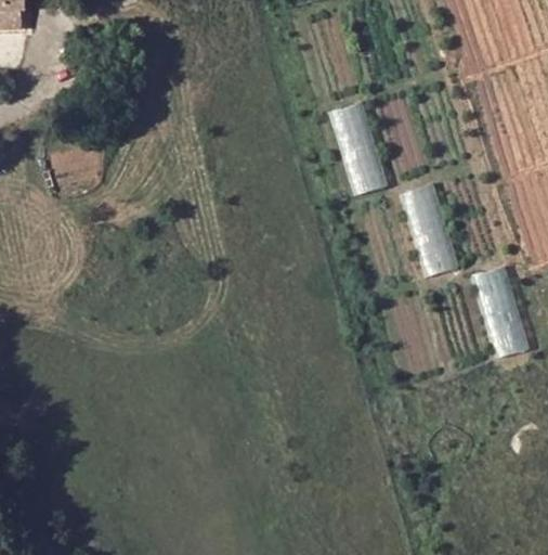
[(0,9),(15,9),(12,0),(0,0),(0,9)]
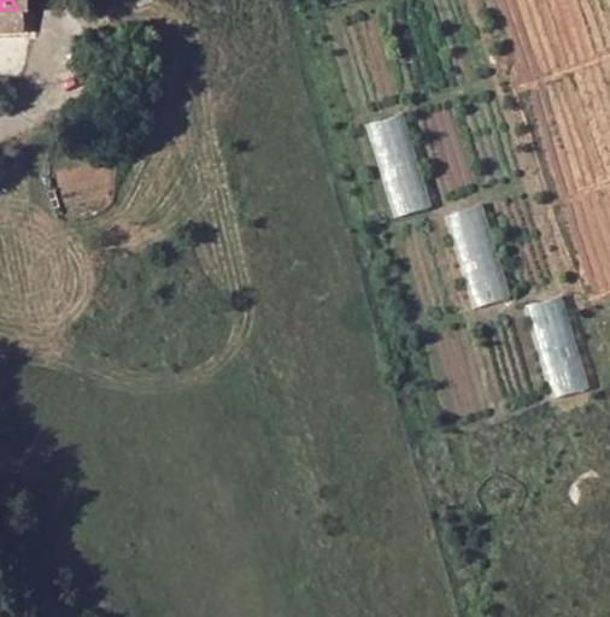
[(0,31),(17,33),(17,10),(0,10),(0,31)]
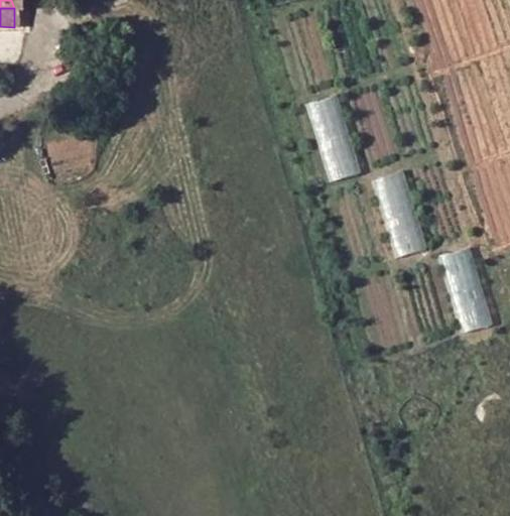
[(342,96),(309,102),(324,179),(356,174),(342,96)]
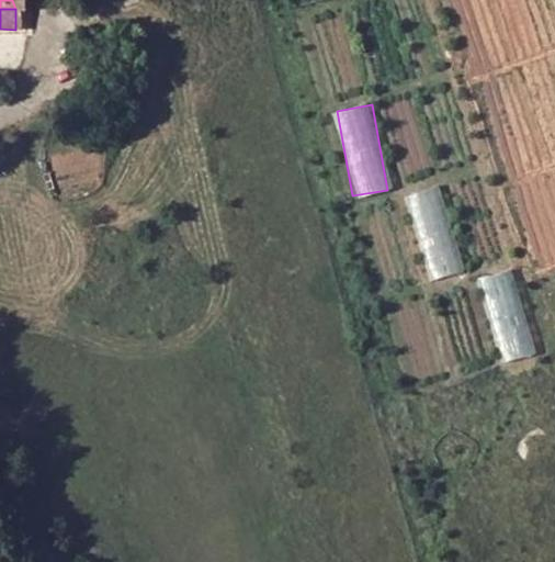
[(438,186),(404,197),(430,280),(464,269),(438,186)]
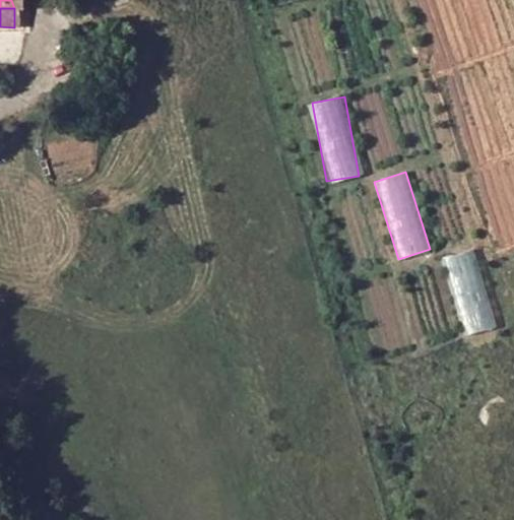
[(472,248),(441,258),(464,336),(496,326),(472,248)]
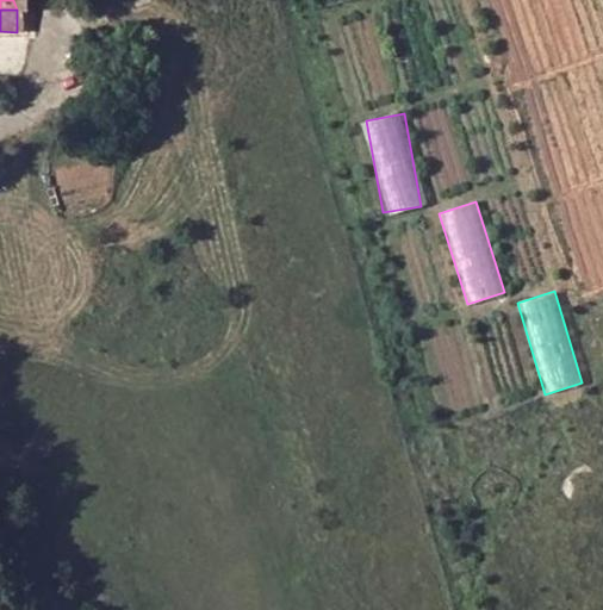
All buildings are outlined.
